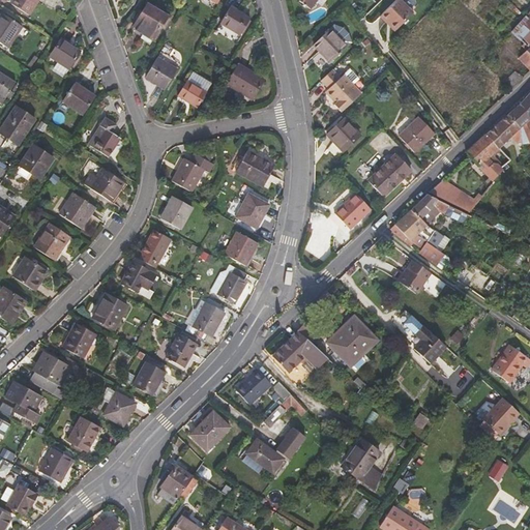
[(29,16),(38,0),(11,0),(10,3),(11,4),(17,7),(29,16)]
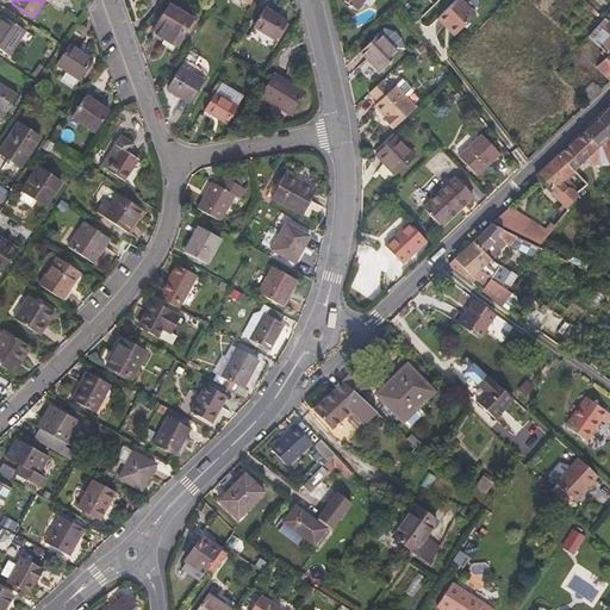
[(344,0),(344,1),(358,11),(365,2),(366,0),(344,0)]
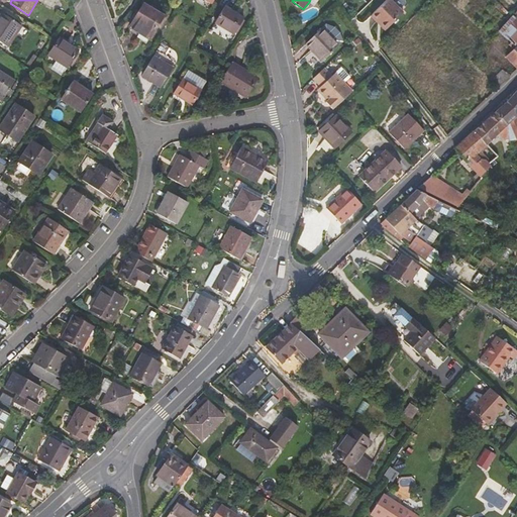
[(385,30),(403,12),(391,0),(386,0),(371,15),(385,30)]
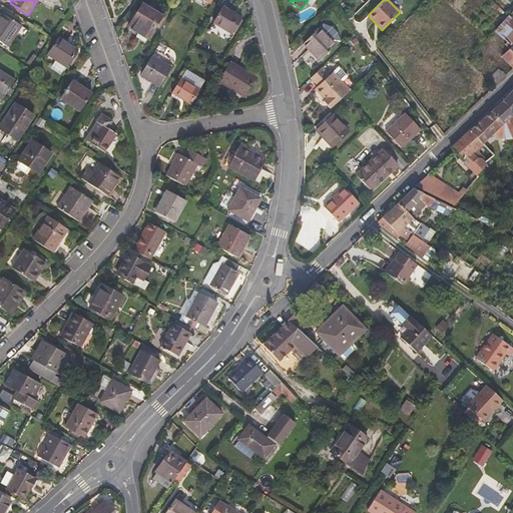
[(496,3),(491,8),(507,23),(512,18),(509,15),(496,3)]
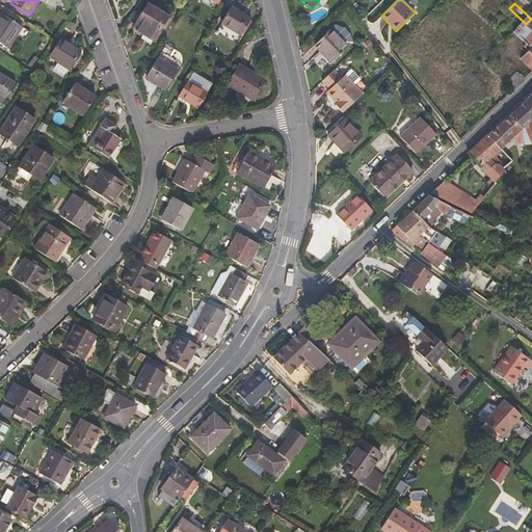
[(154,40),(168,17),(148,4),(133,28),(154,40)]
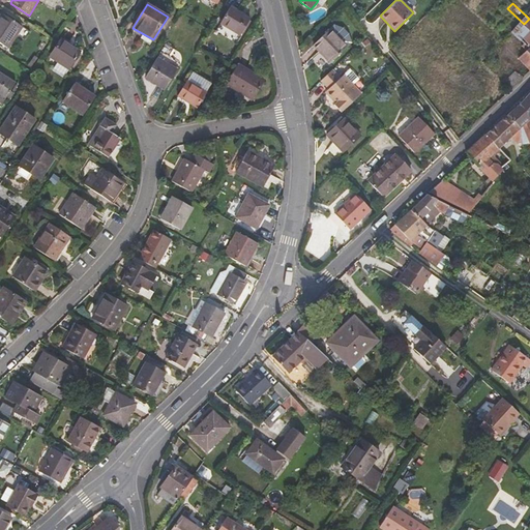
[(240,35),(251,19),(230,6),(221,24),(240,35)]
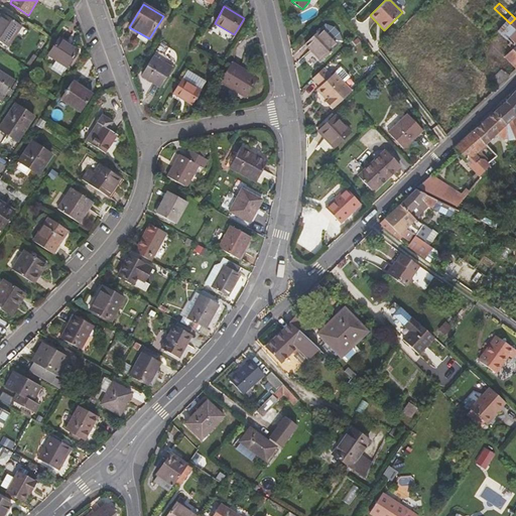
[(21,25),(2,13),(0,16),(0,41),(7,47),(16,34),(21,25)]
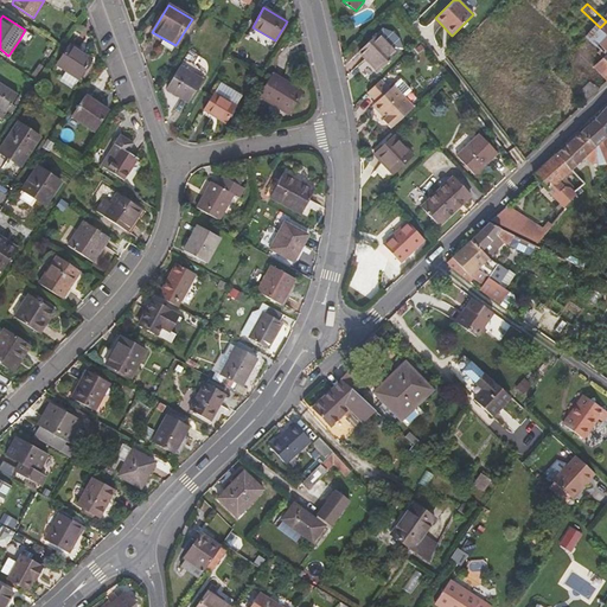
[(606,21),(600,27),(590,38),(606,55),(602,57),(606,62),(606,21)]
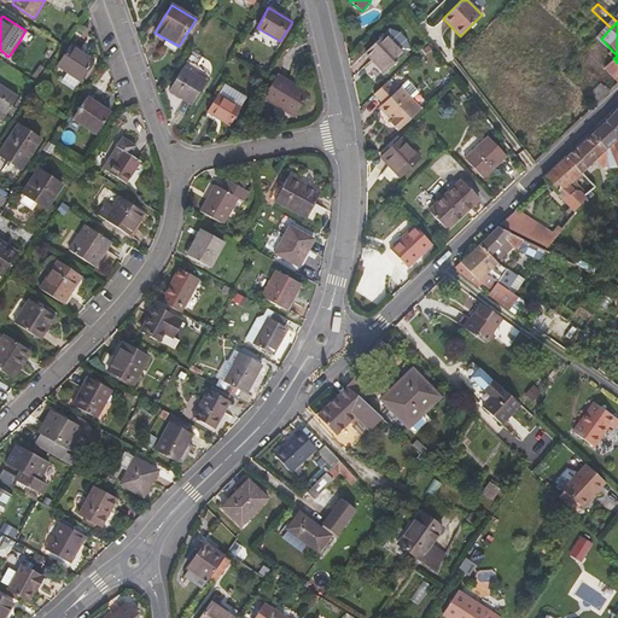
[(385,73),(409,50),(406,39),(400,33),(390,29),(365,52),(385,73)]
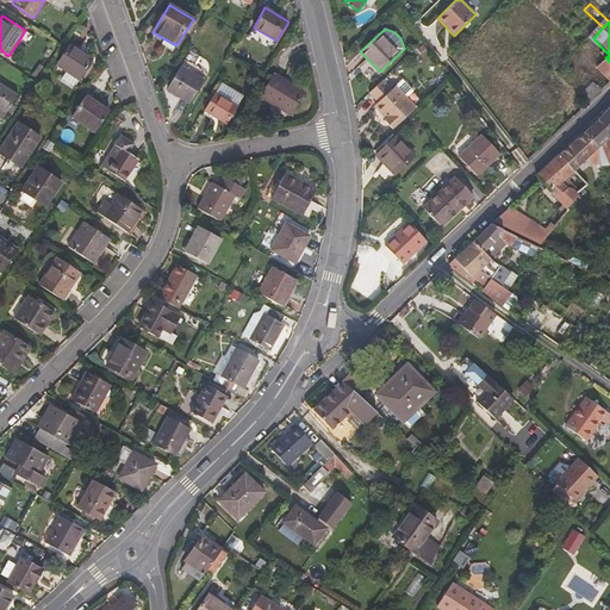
[(26,47),(35,36),(25,30),(19,41),(26,47)]
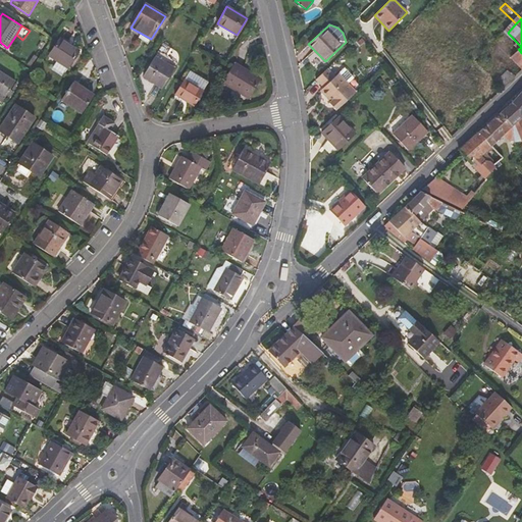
[(68,67),(80,50),(60,38),(49,55),(68,67)]
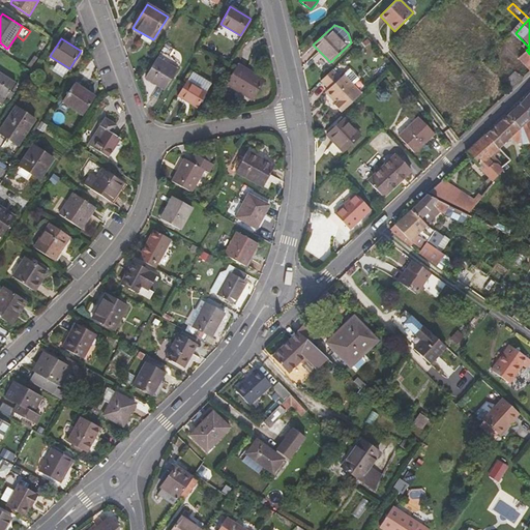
[(529,54),(526,50),(519,57),(529,68),(529,54)]
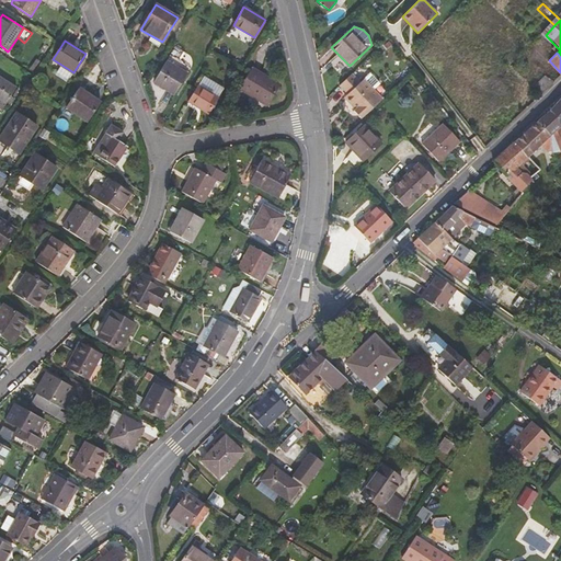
[(174,95),(189,73),(167,60),(153,82),(174,95)]
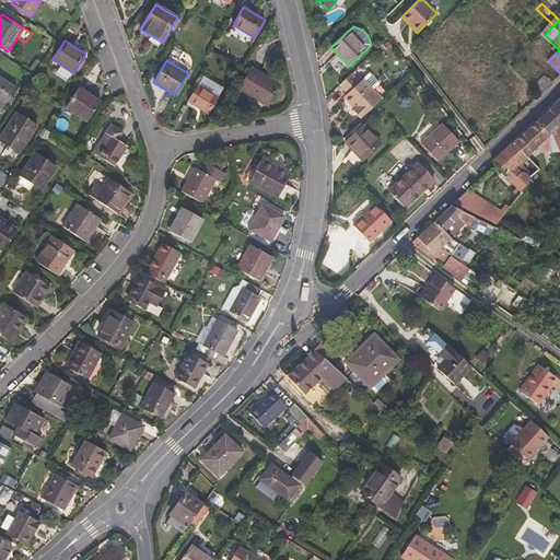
[(279,86),(261,77),(263,74),(252,67),(238,89),(267,106),(279,86)]
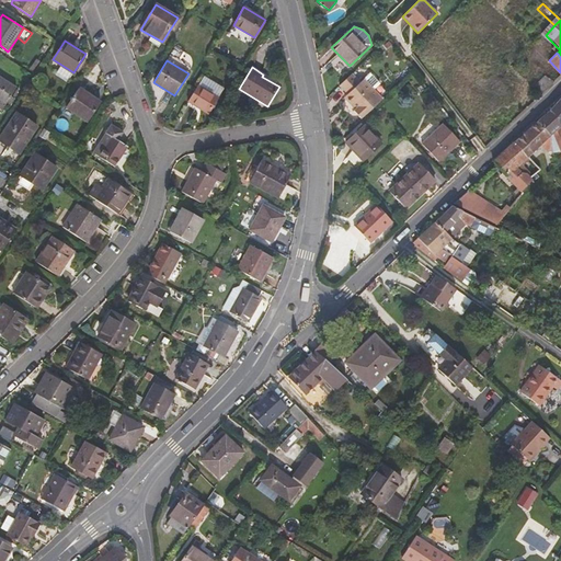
[(370,73),(361,81),(353,72),(341,84),(350,93),(347,94),(347,99),(352,103),(355,103),(358,106),(355,110),(363,118),(376,105),(384,98),(376,90),(381,86),(370,73)]
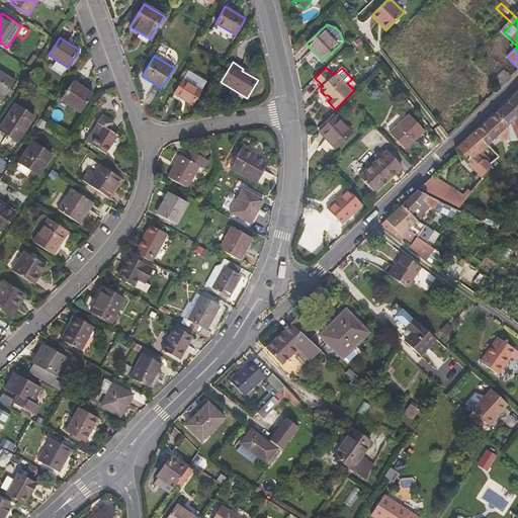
[(0,93),(5,97),(15,80),(0,70),(0,93)]
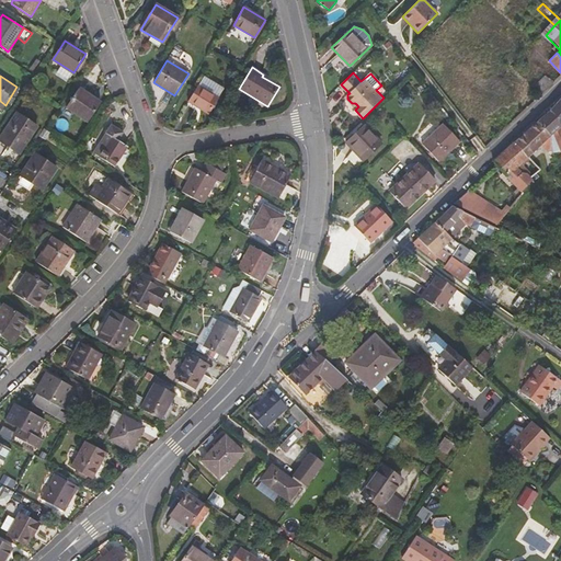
[(541,95),(554,82),(546,76),(533,88),(541,95)]
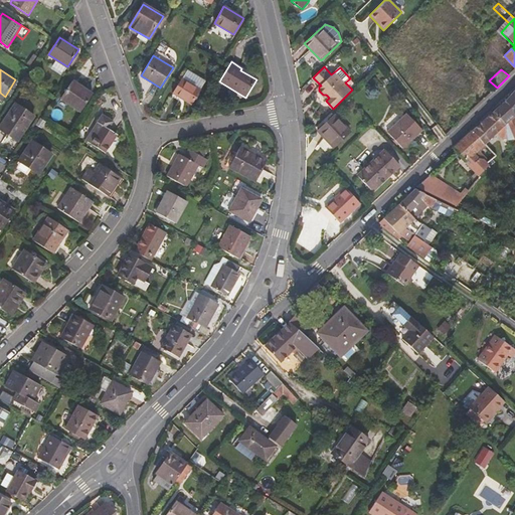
[(187,70),(182,78),(200,90),(205,81),(187,70)]
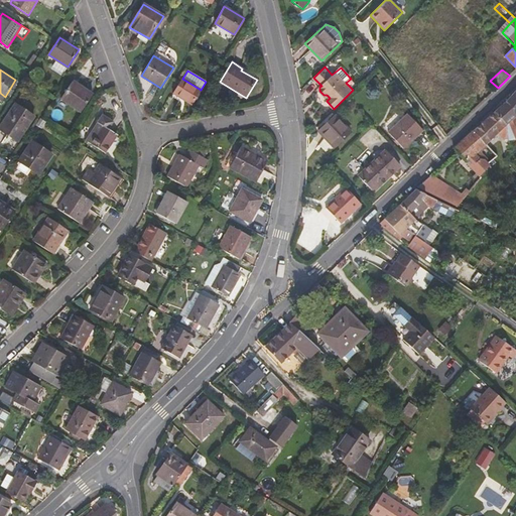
[(191,105),(201,90),(182,79),(173,94),(191,105)]
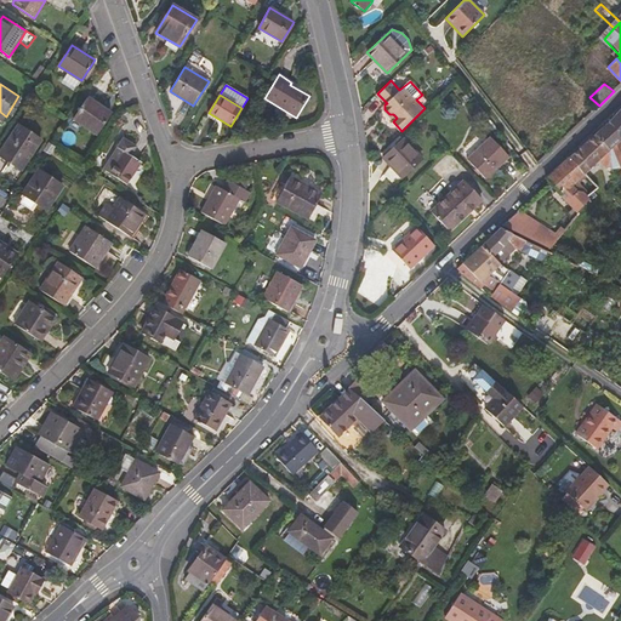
[(97,135),(112,114),(87,97),(74,118),(97,135)]
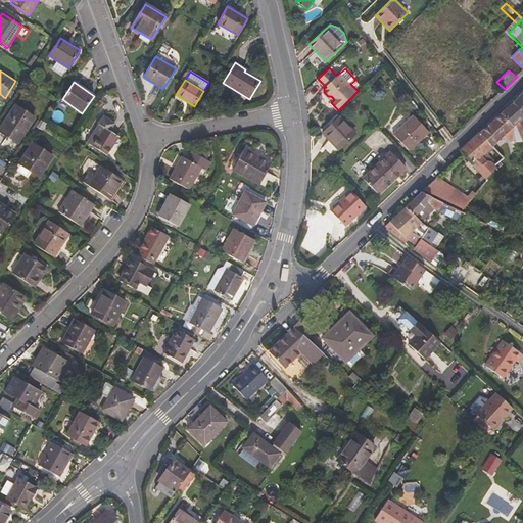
[(522,91),(514,102),(502,113),(514,127),(522,117),(522,91)]
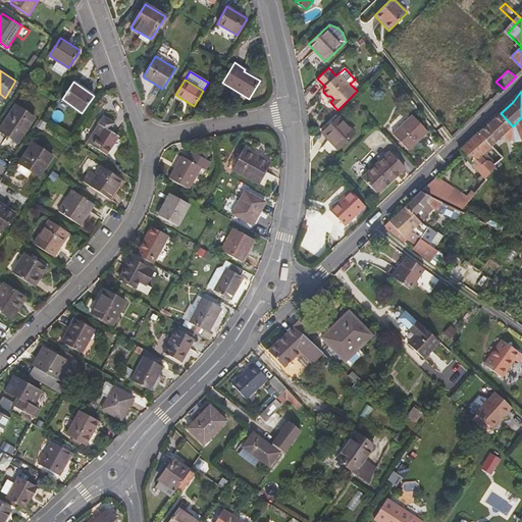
[(21,139),(35,117),(15,104),(0,127),(0,131),(8,137),(11,132),(21,139)]
